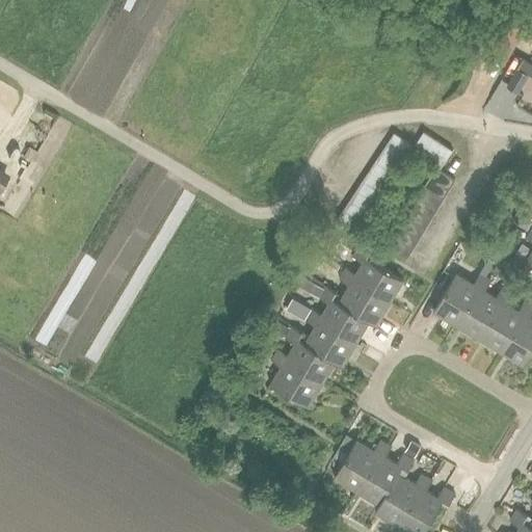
[(531,7),(522,25),(522,26),(531,32),(531,7)]
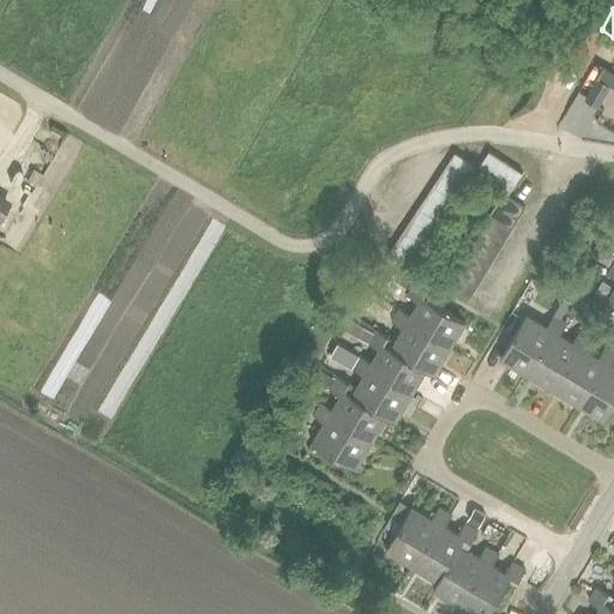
[(597,80),(612,89),(613,89),(613,74),(603,70),(597,80)]
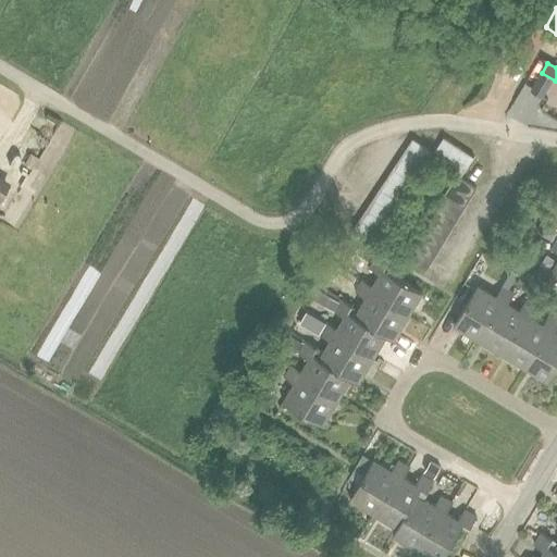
[(555,81),(542,73),(532,91),(544,98),(555,81)]
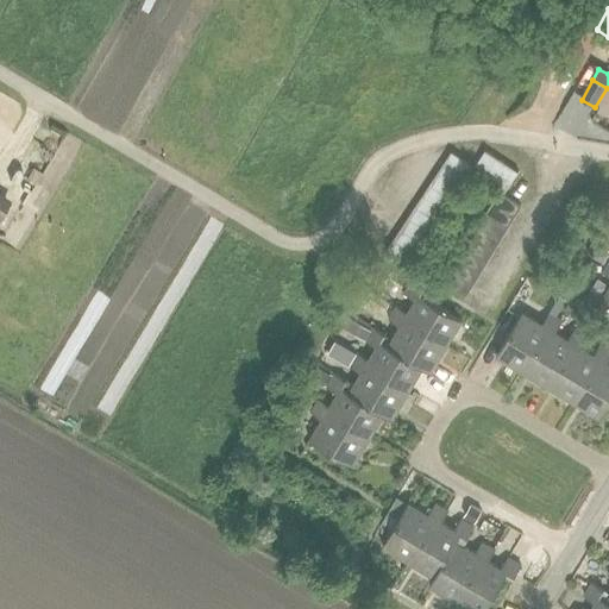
[(482,181),(496,159),(485,152),(471,174),(482,181)]
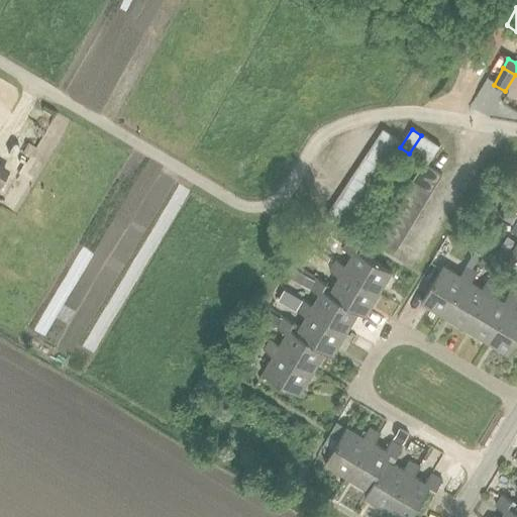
[(378,139),(396,151),(402,142),(384,130),(378,139)]
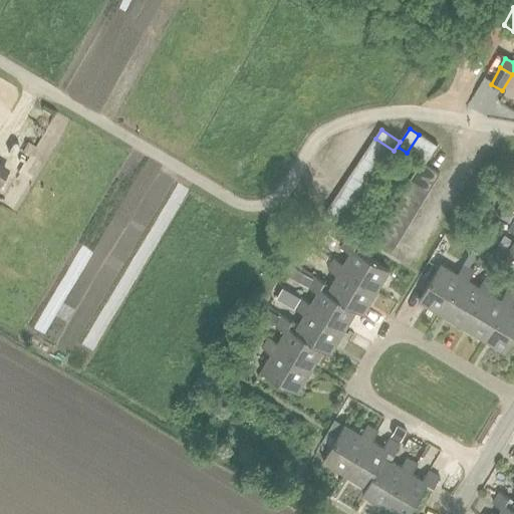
[(417,160),(429,141),(419,135),(407,153),(417,160)]
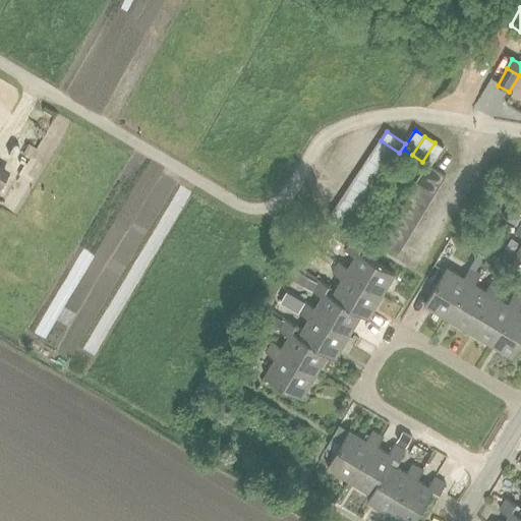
[(374,150),(393,162),(399,153),(381,140),(374,150)]
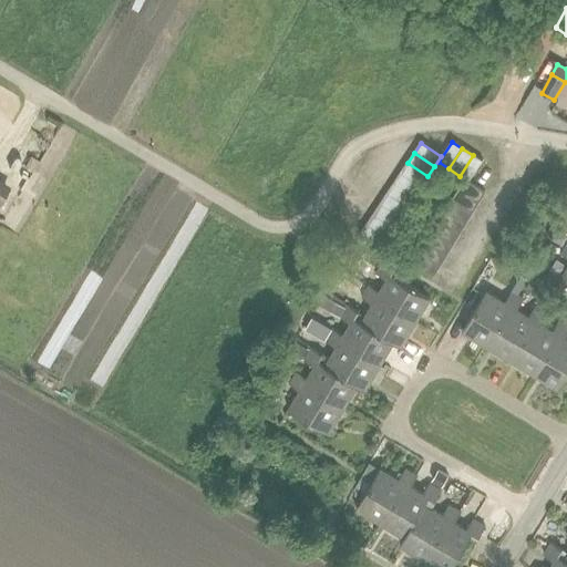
[(473,155),(460,176),(470,183),(483,162),(473,155)]
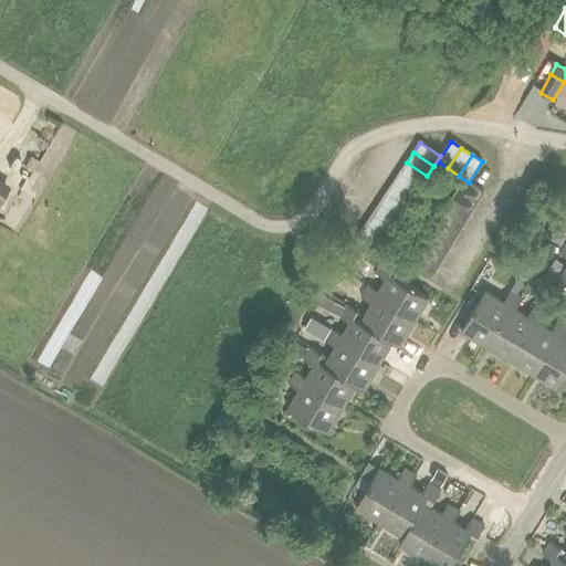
[(399,173),(420,187),(427,176),(407,163),(399,173)]
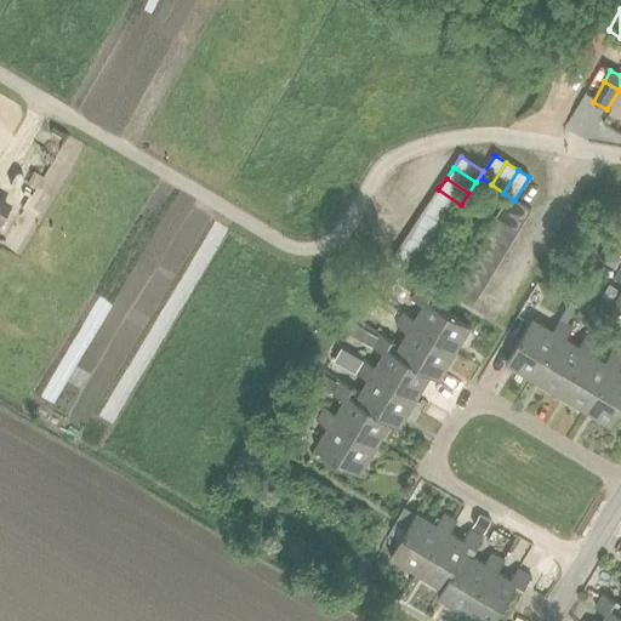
[(431,201),(454,216),(461,205),(438,189),(431,201)]
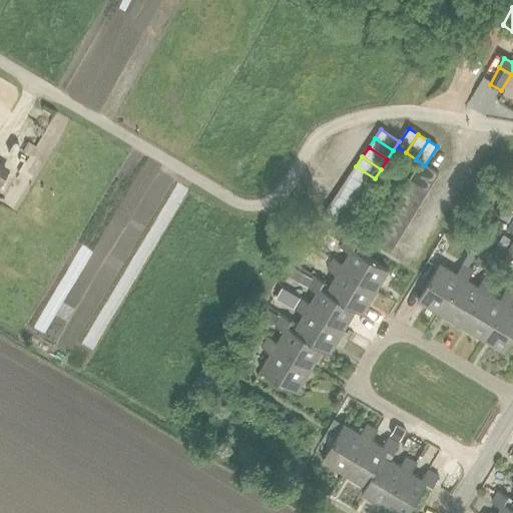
[(0,183),(9,168),(0,162),(0,183)]
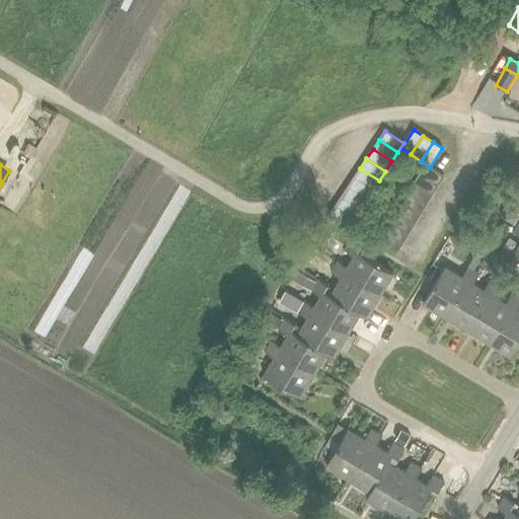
[(427,165),(422,175),(440,187),(446,177),(427,165)]
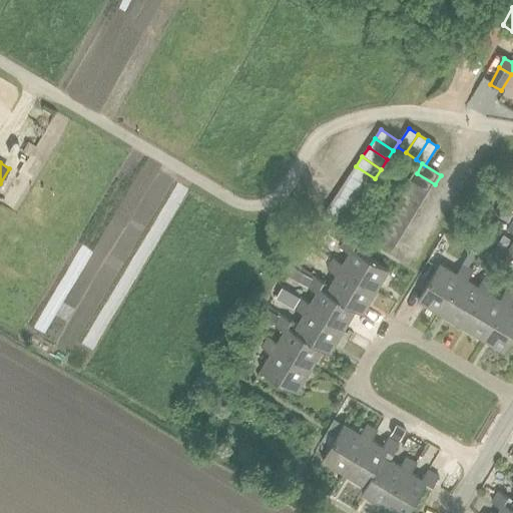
[(350,175),(368,187),(375,178),(356,166),(350,175)]
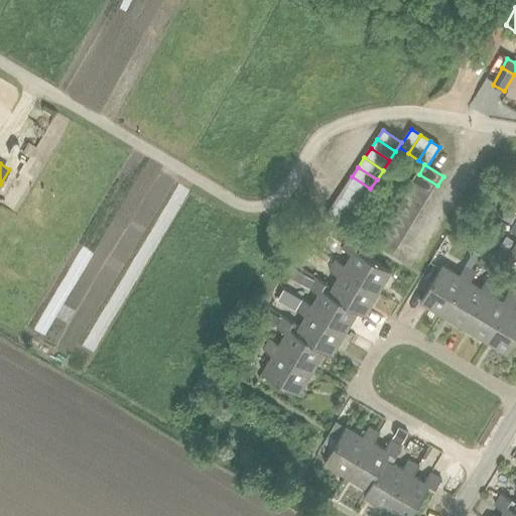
[(419,174),(413,183),(431,195),(437,185),(419,174)]
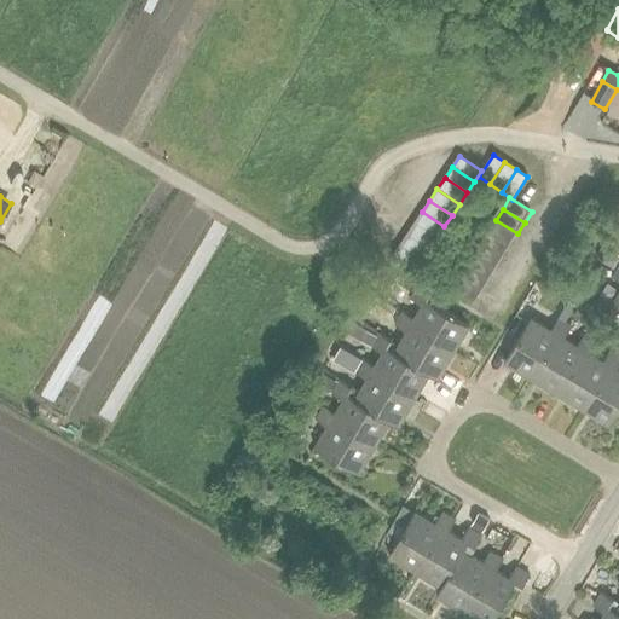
[(415,223),(437,237),(444,226),(422,212),(415,223)]
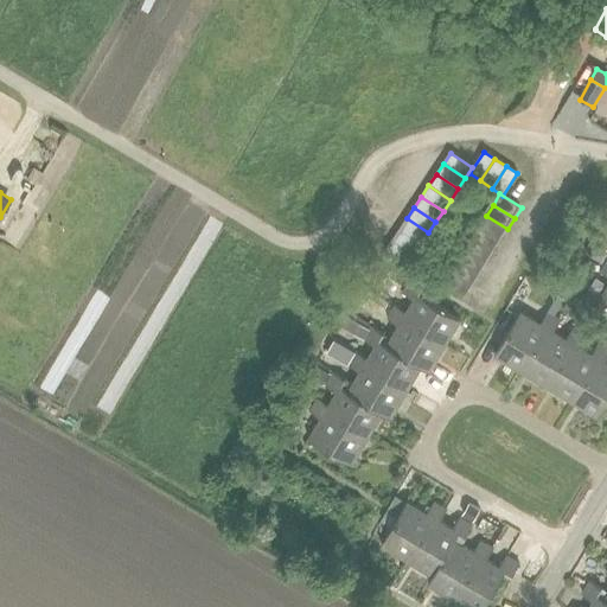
[(486,216),(479,228),(502,241),(508,229),(486,216)]
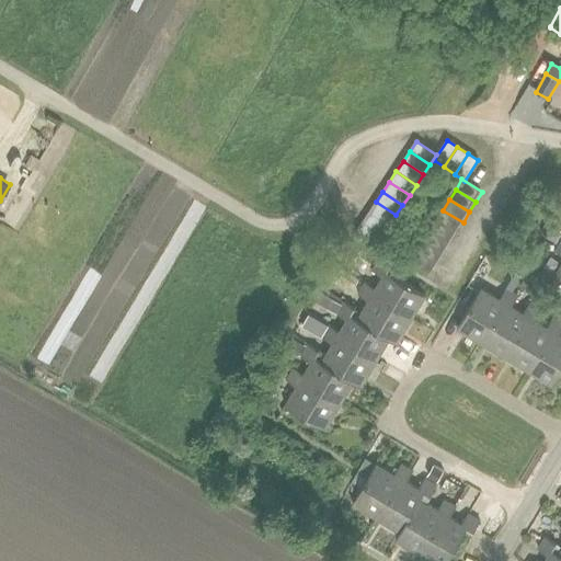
[(369,212),(389,226),(396,215),(376,202),(369,212)]
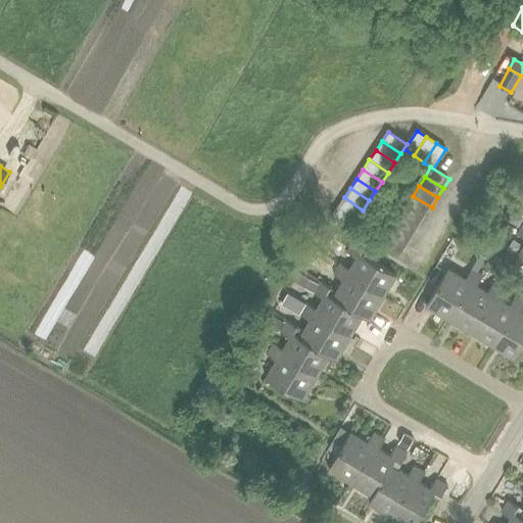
[(413,196),(407,205),(426,217),(432,207),(413,196)]
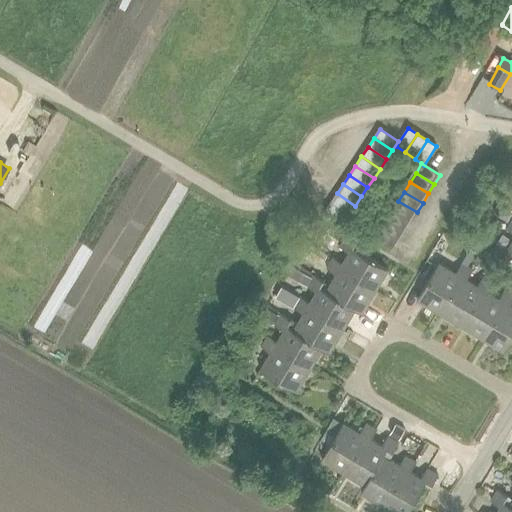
[(331,203),(349,215),(355,206),(337,193),(331,203)]
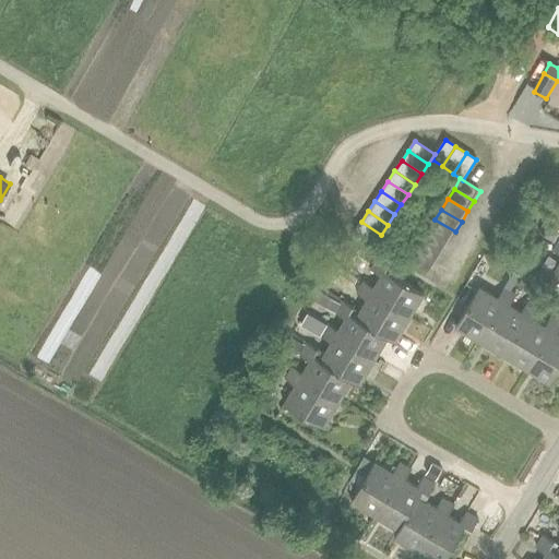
[(435,219),(429,230),(449,242),(455,232),(435,219)]
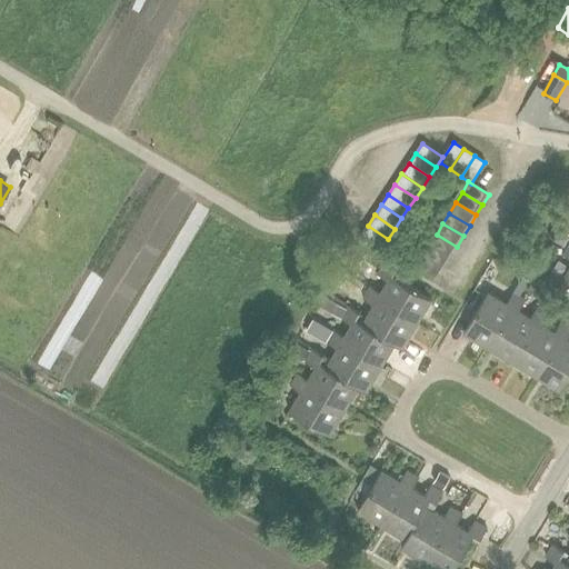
[(381,249),(388,239),(368,226),(360,236),(381,249)]
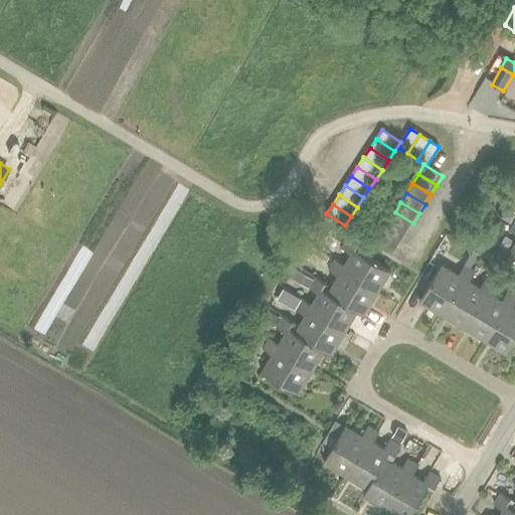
[(395,212),(389,221),(408,232),(413,223),(395,212)]
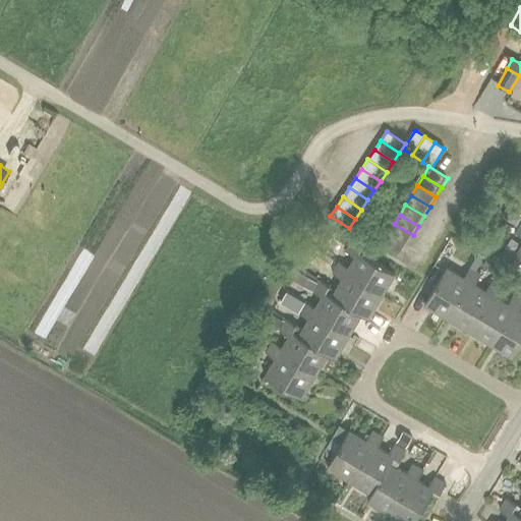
[(394,224),(388,233),(407,245),(413,235),(394,224)]
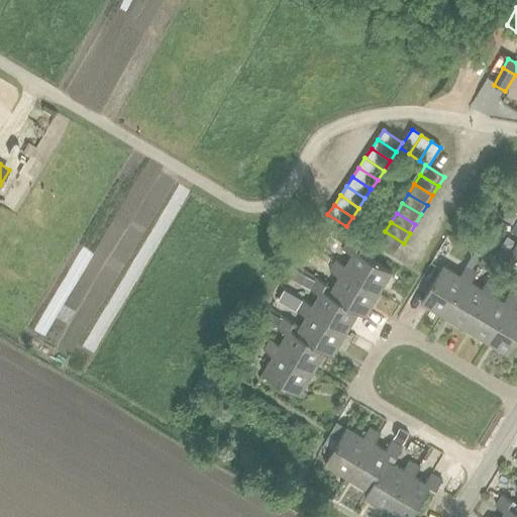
[(385,231),(380,241),(398,252),(404,243),(385,231)]
